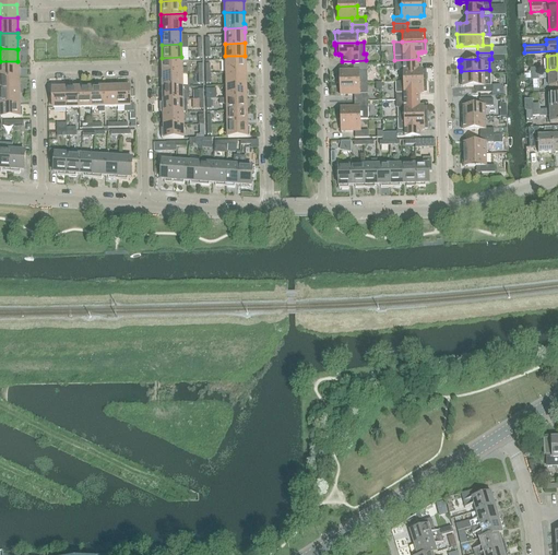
[(225,56),(226,69),(245,69),(245,56),(225,56)]
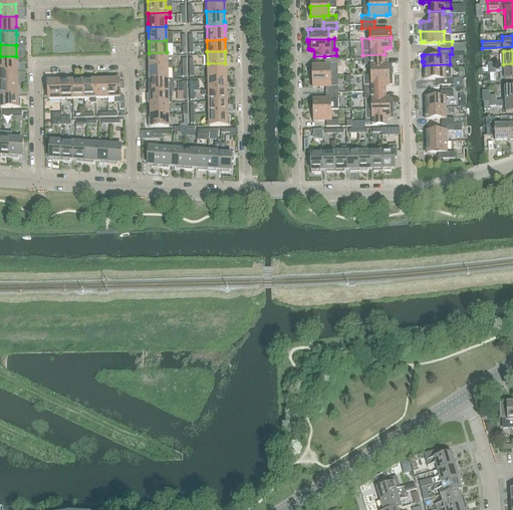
[(149,53),(149,65),(167,64),(167,52),(149,53)]
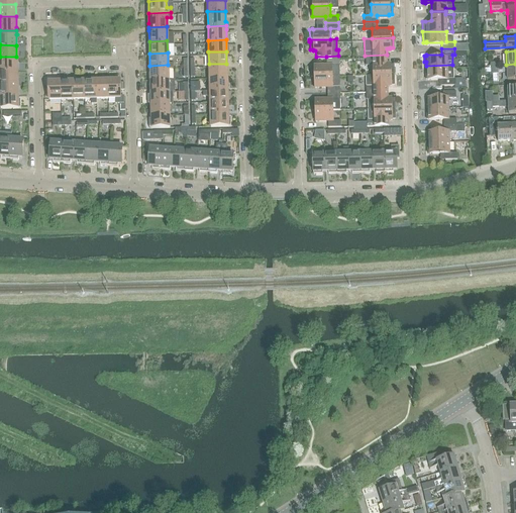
[(387,61),(387,55),(365,56),(365,62),(372,62),(373,72),(394,72),(394,70),(393,70),(393,62),(390,62),(390,61),(387,61)]
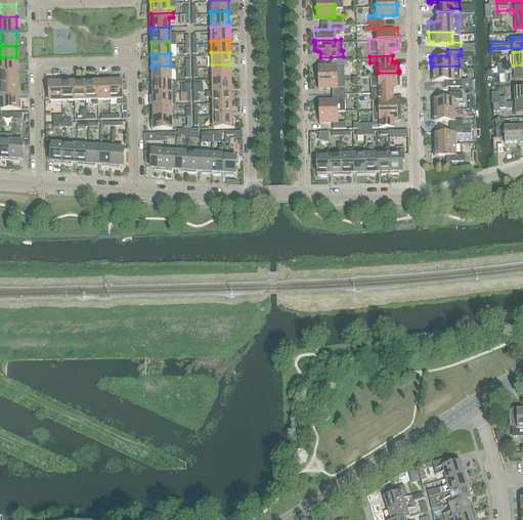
[(317,73),(317,75),(336,74),(336,63),(343,63),(343,56),(331,57),(331,63),(317,63),(317,73)]
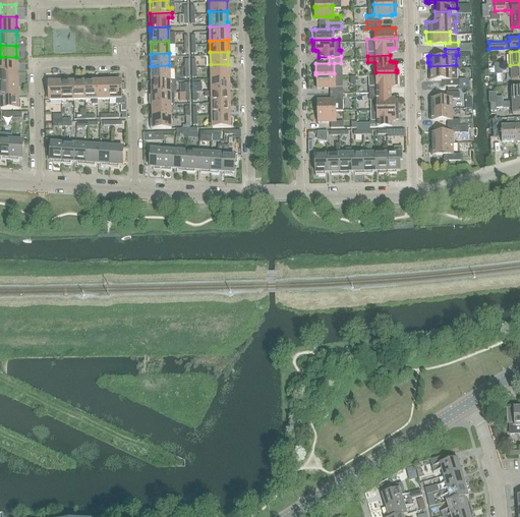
[(0,70),(17,69),(16,57),(0,57),(0,70)]
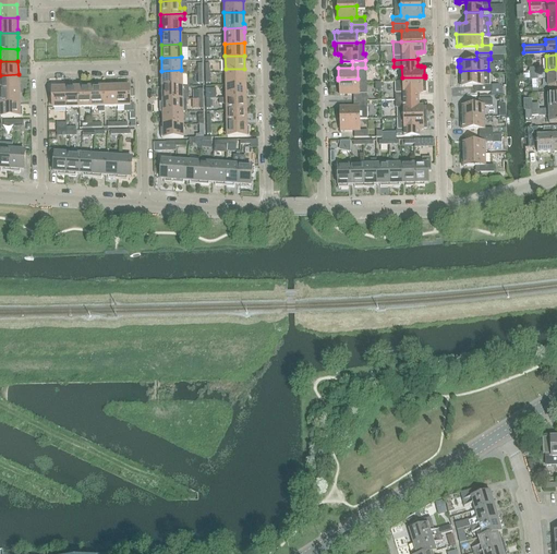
[(226,69),(226,82),(245,82),(244,69),(226,69)]
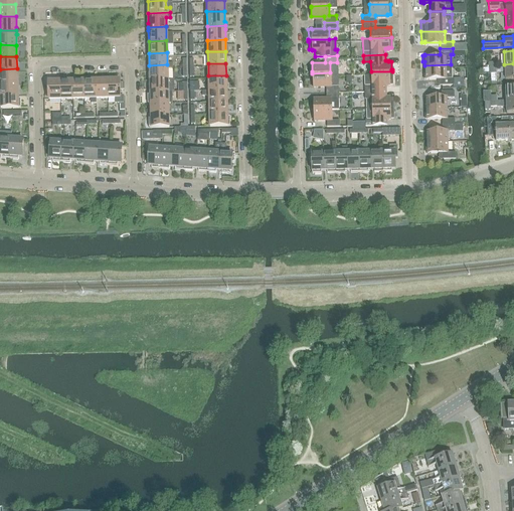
[(513,63),(504,64),(505,76),(513,76),(513,63)]
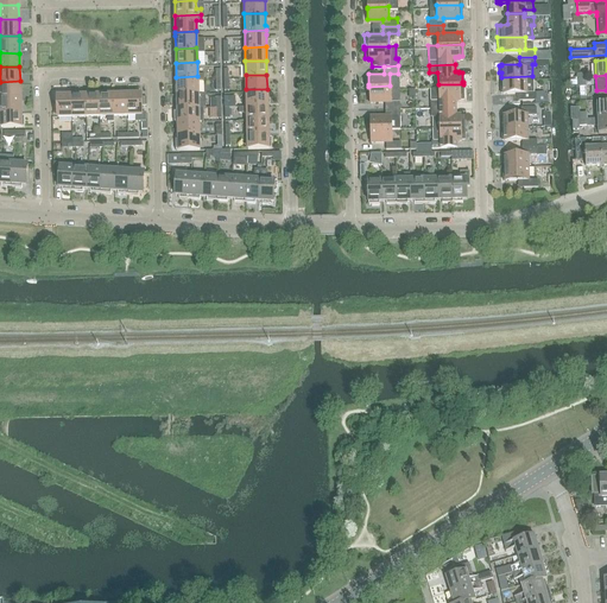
[(176,77),(177,90),(197,90),(197,76),(176,77)]
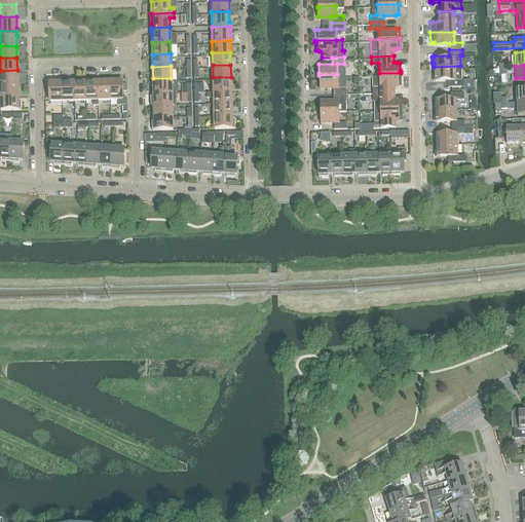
[(462,83),(462,77),(460,77),(460,66),(434,67),(434,71),(433,71),(433,77),(434,77),(434,78),(449,77),(450,83),(462,83)]
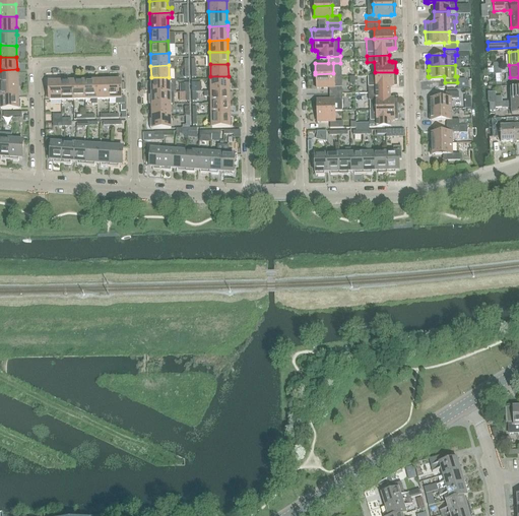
[(0,81),(17,81),(17,69),(0,70),(0,81)]
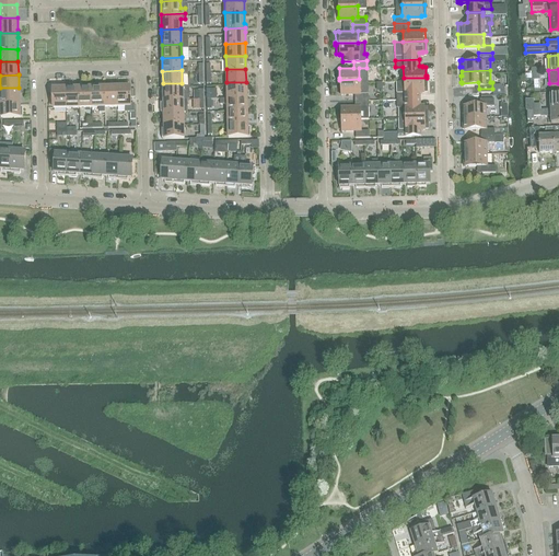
[(395,96),(420,96),(419,90),(422,90),(422,89),(427,89),(426,80),(427,80),(427,78),(404,78),(395,79),(396,90),(395,90),(395,96)]
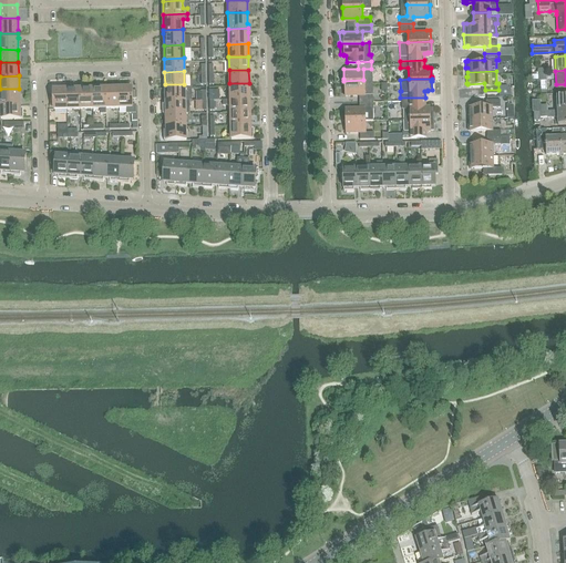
[(358,92),(358,99),(372,99),(372,91),(363,91),(363,80),(343,81),(343,82),(345,82),(345,92),(358,92)]
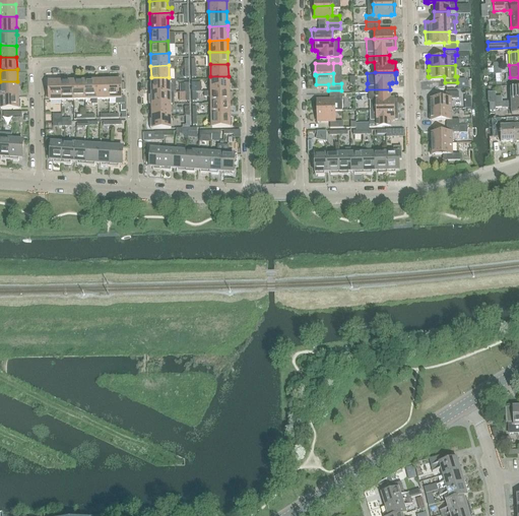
[(210,76),(210,88),(229,87),(229,76),(210,76)]
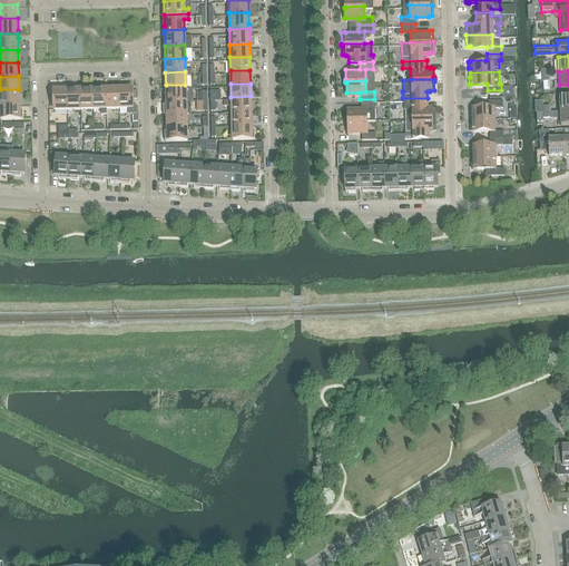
[(105,86),(106,105),(119,105),(118,85),(105,86)]
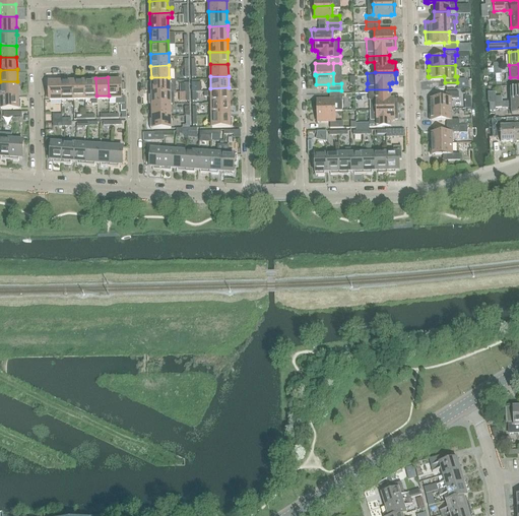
[(121,93),(120,79),(120,77),(108,77),(109,95),(116,95),(116,101),(124,101),(124,93),(121,93)]
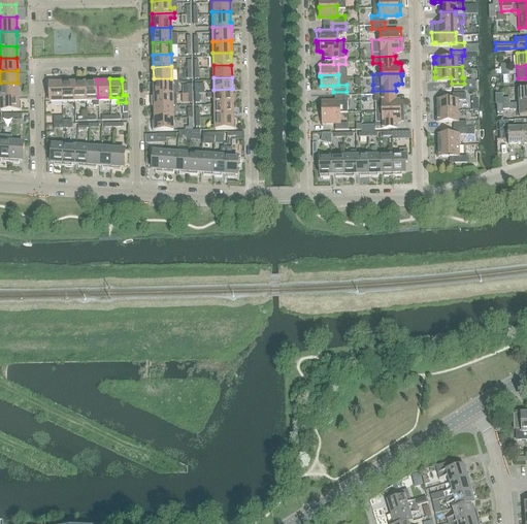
[(154,78),(154,91),(171,91),(171,78),(154,78)]
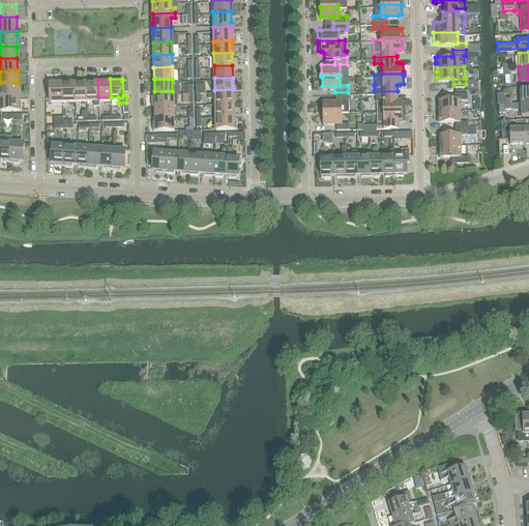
[(74,98),(74,80),(61,81),(62,98),(74,98)]
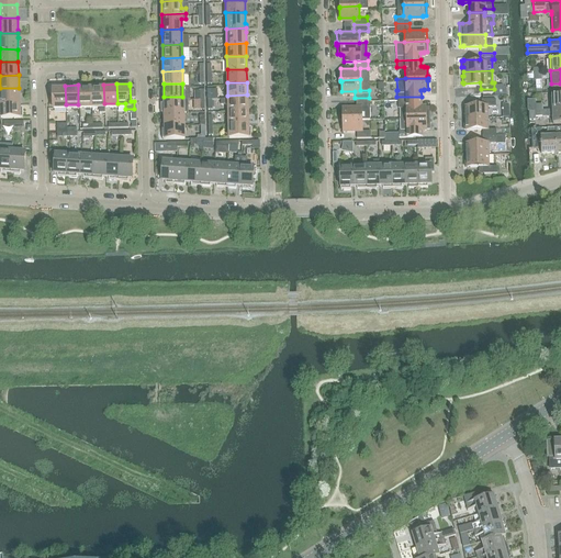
[(78,104),(91,104),(91,85),(78,85),(78,104)]
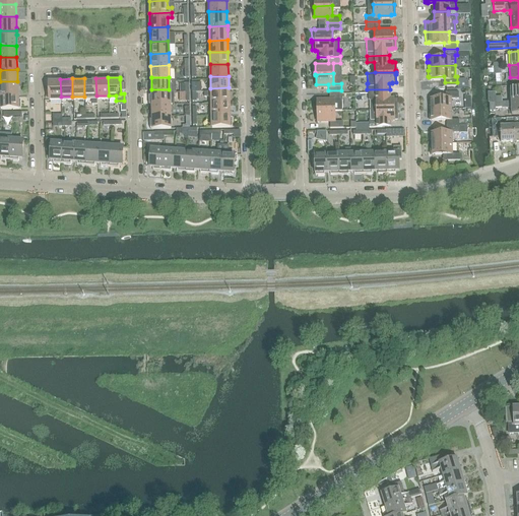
[(91,101),(95,101),(96,101),(96,95),(95,78),(84,78),(84,97),(90,95),(91,101)]
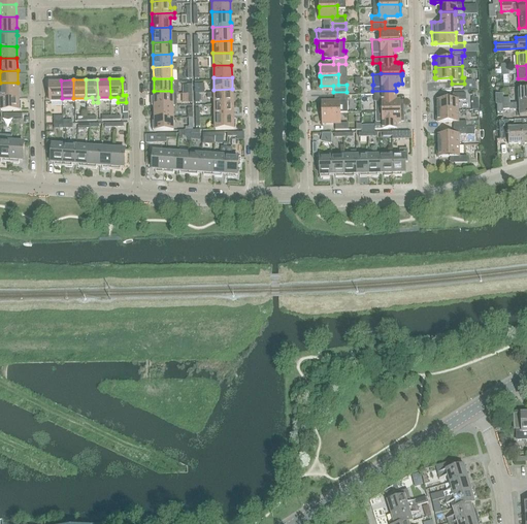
[(61,80),(48,80),(50,98),(62,98),(61,80)]
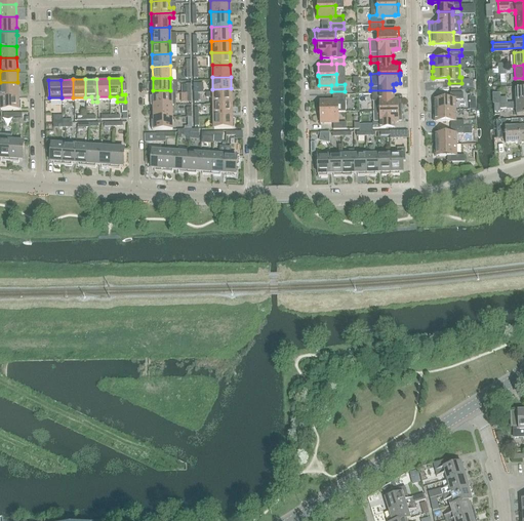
[(0,94),(17,94),(17,82),(0,82),(0,94)]
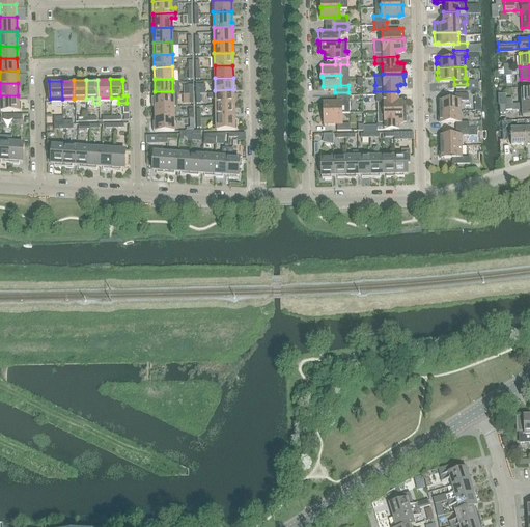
[(529,86),(521,87),(521,100),(529,100),(529,86)]
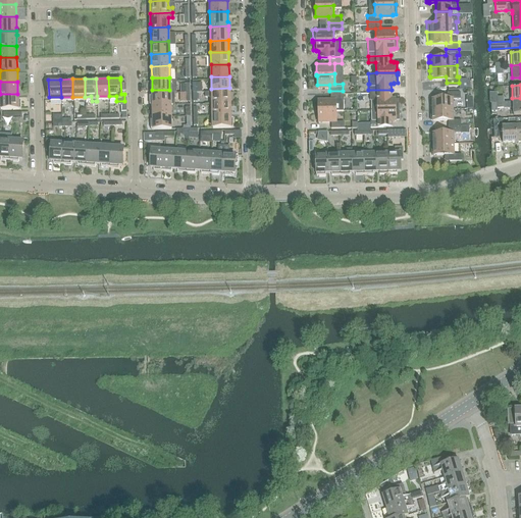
[(204,94),(211,94),(211,101),(229,100),(229,88),(211,89),(204,89),(204,94)]
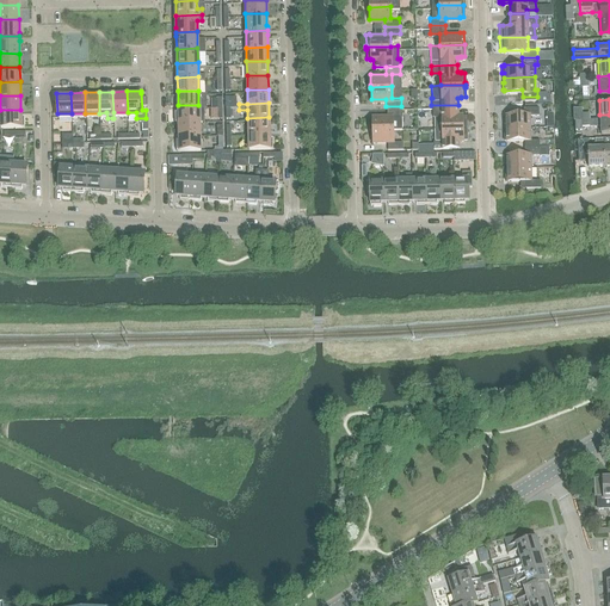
[(505,119),(505,125),(529,124),(529,112),(538,112),(538,104),(523,104),(523,111),(505,112),(503,112),(503,119),(505,119)]
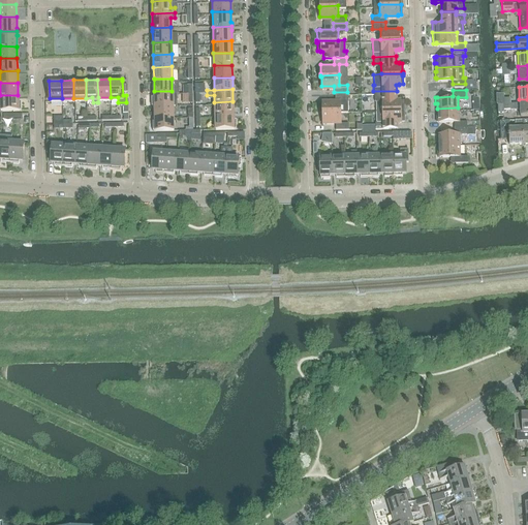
[(154,103),(173,103),(176,102),(176,91),(172,91),(154,91),(154,94),(152,94),(152,103),(154,103)]
